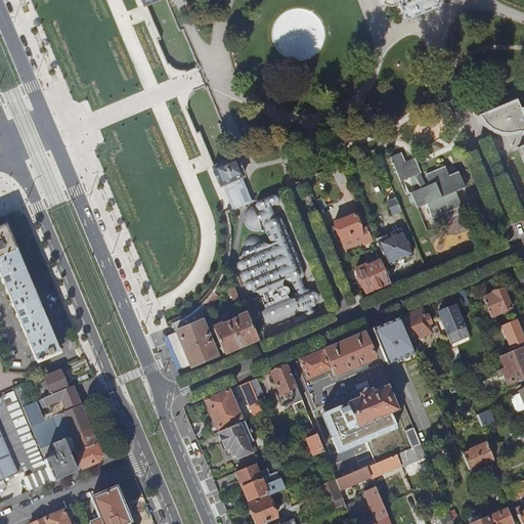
[(393,0),(395,4),(398,3),(405,18),(437,5),(438,0),(393,0)]
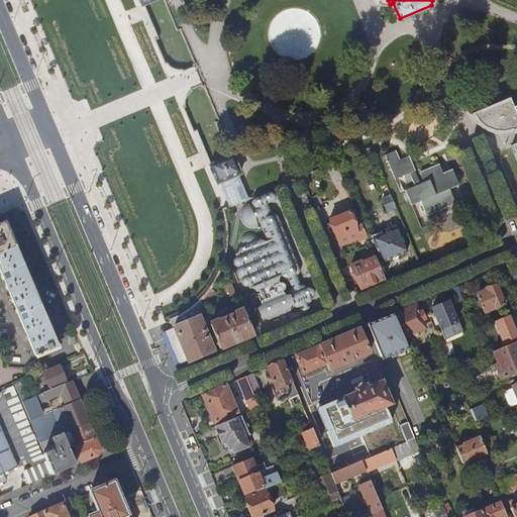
[(516,107),(513,109),(509,100),(472,116),(473,116),(474,119),(476,122),(477,124),(481,127),(484,130),(487,131),(490,133),(495,134),(500,134),(503,134),(507,134),(512,132),(513,133),(515,132),(516,137),(516,144),(512,147),(516,160),(516,107)]
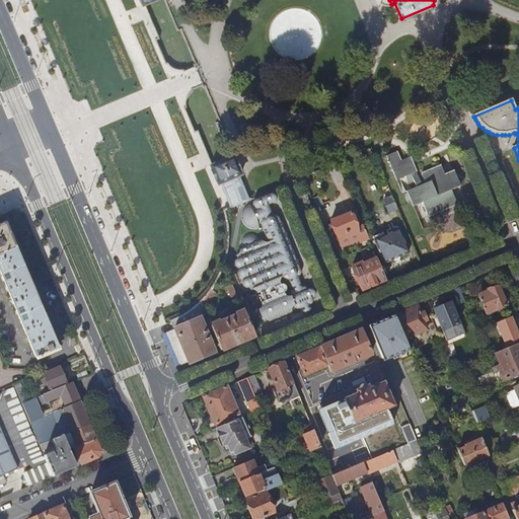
[(405,176),(411,190),(405,192),(413,207),(423,203),(429,217),(457,206),(451,191),(468,182),(462,167),(444,174),(440,165),(421,174),(425,183),(422,186),(416,171),(416,170),(411,157),(400,161),(396,152),(386,156),(396,180),(405,176)]
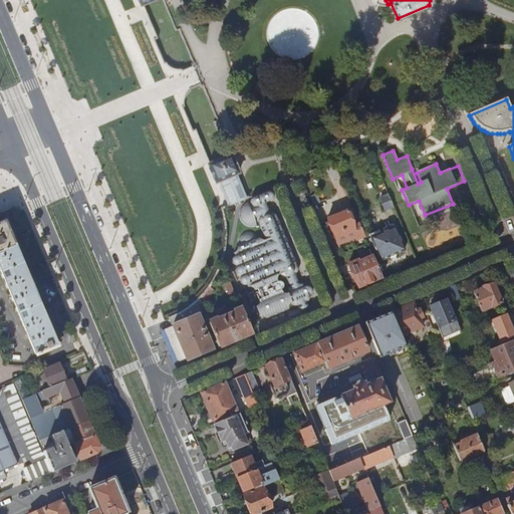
[(210,170),(214,181),(215,181),(217,184),(218,184),(228,207),(228,208),(247,199),(237,176),(239,175),(237,172),(238,171),(234,161),(233,161),(231,156),(229,157),(210,165),(209,166),(210,170)]
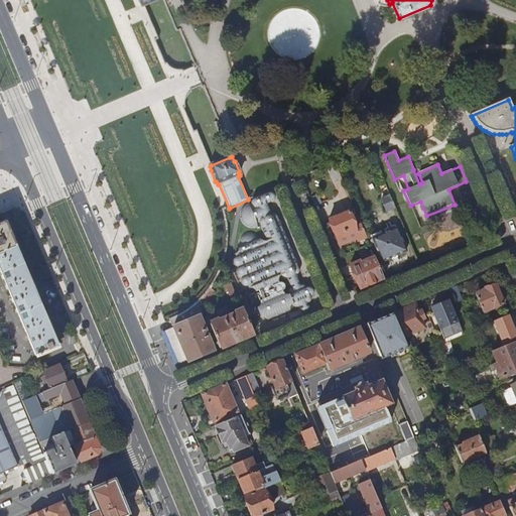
[(326,167),(333,183),(342,179),(335,163),(326,167)]
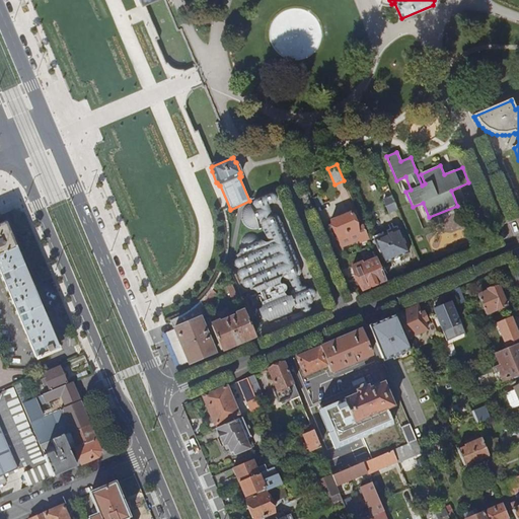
[(262,306),(262,308),(261,309),(260,310),(258,311),(262,320),(264,319),(266,320),(268,321),(269,323),(292,314),(291,311),(292,308),(294,307),(295,309),(297,310),(299,310),(301,310),(302,313),(311,309),(310,307),(312,304),(313,300),(314,299),(315,297),(316,294),(314,292),(313,291),(311,290),(309,290),(307,288),(305,288),(303,287),(302,288),(298,278),(300,277),(301,275),(302,273),(301,272),(280,218),(279,217),(277,216),(275,215),(274,216),(270,206),(275,204),(277,202),(278,199),(277,197),(276,196),(274,195),(271,194),(255,200),(254,201),(253,203),(252,205),(252,207),(250,208),(249,206),(247,207),(244,209),(242,213),(241,218),(241,221),(243,224),(244,226),(247,228),(249,230),(252,230),(255,231),(260,230),(258,227),(262,226),(269,243),(267,243),(265,243),(263,242),(262,240),(260,241),(256,237),(252,235),(248,235),(244,236),(242,239),(241,241),(240,245),(241,248),(238,249),(239,251),(238,254),(237,255),(236,256),(237,258),(234,261),(233,265),(234,267),(236,269),(238,269),(240,269),(241,270),(239,271),(238,272),(238,275),(238,277),(240,278),(241,279),(244,280),(245,279),(245,280),(243,281),(242,283),(242,284),(242,285),(243,288),(246,290),(249,289),(250,292),(252,292),(254,292),(255,293),(257,295),(260,294),(264,303),(262,304),(262,306)]
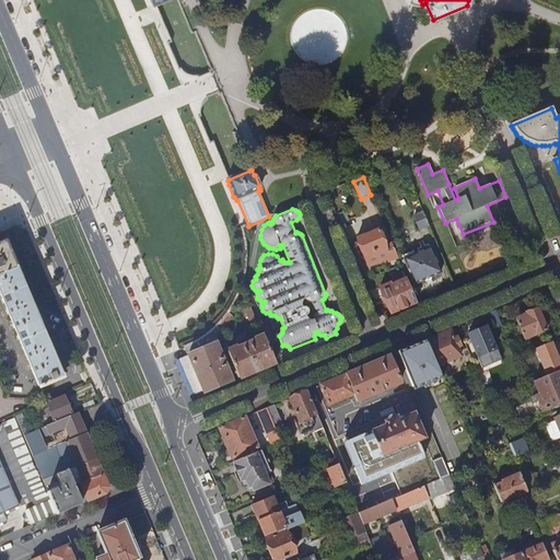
[(415,217),(420,231),(429,226),(423,213),(415,217)]
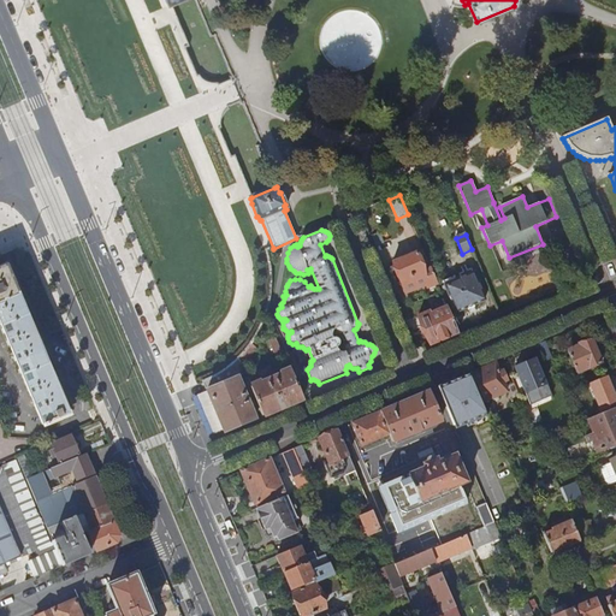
[(392,264),(406,295),(427,285),(430,289),(438,285),(431,268),(425,272),(422,268),(430,266),(424,250),(392,264)]
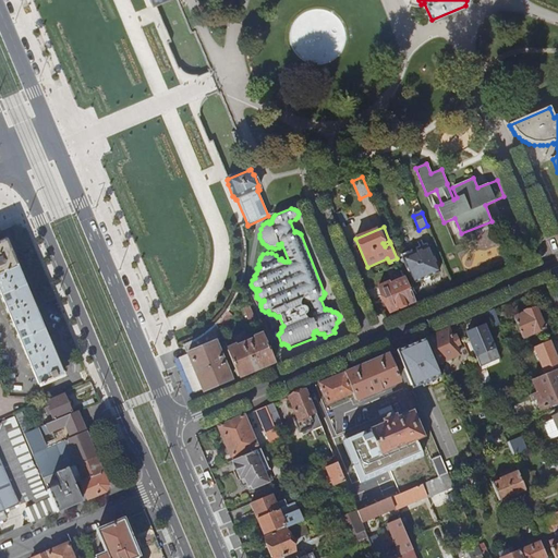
[(0,244),(0,294),(40,389),(44,387),(43,385),(61,377),(4,243),(0,244)]
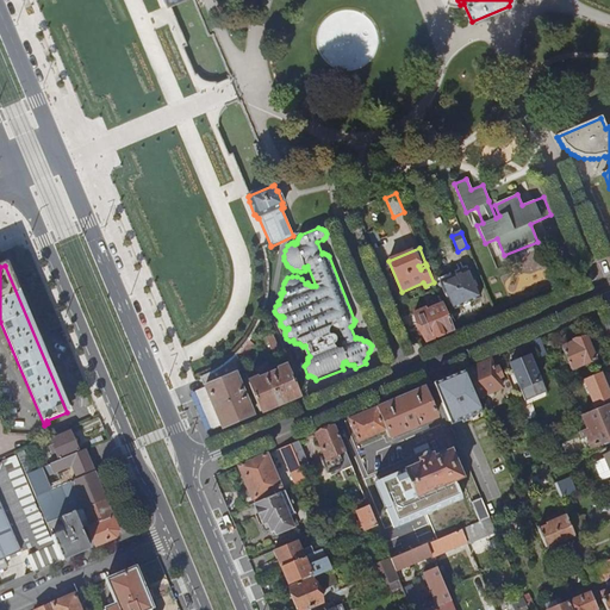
[(440,279),(453,310),(481,298),(467,267),(455,272),(458,277),(453,278),(450,274),(440,279)]
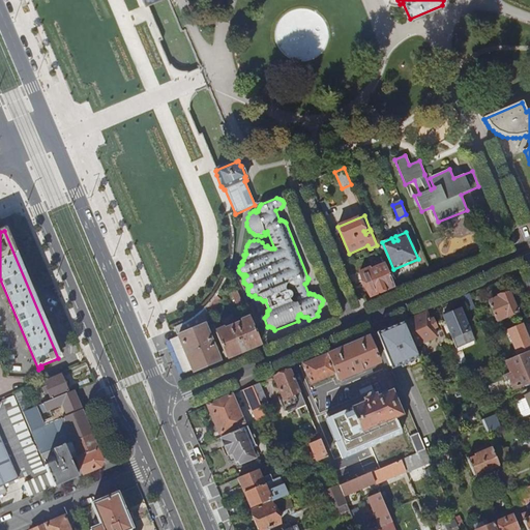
[(360,273),(370,298),(394,288),(385,265),(372,271),(371,269),(360,273)]
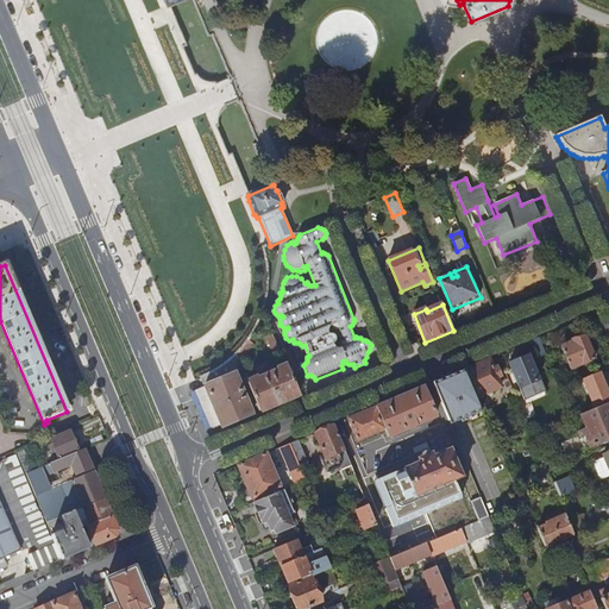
[(263,328),(275,356),(281,353),(269,326),(263,328)]
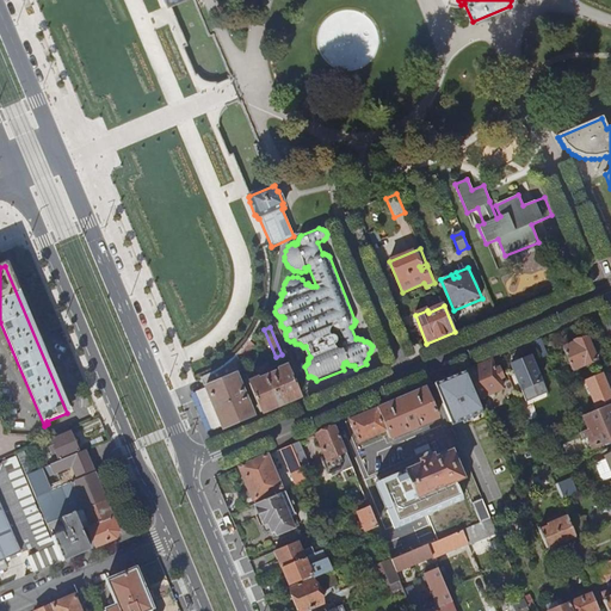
[(563,349),(572,371),(596,360),(586,337),(574,341),(575,344),(563,349)]
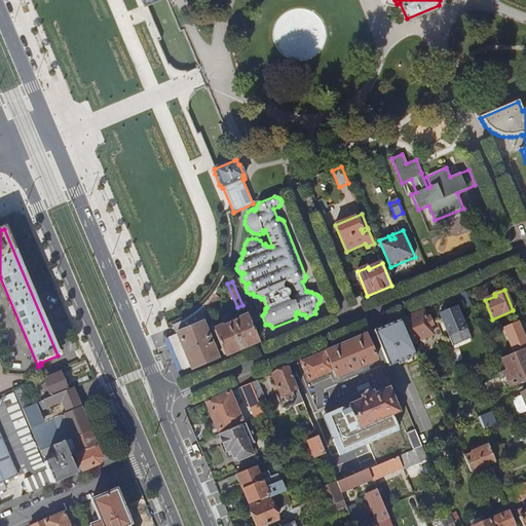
[(457,295),(463,309),(472,306),(465,292),(457,295)]
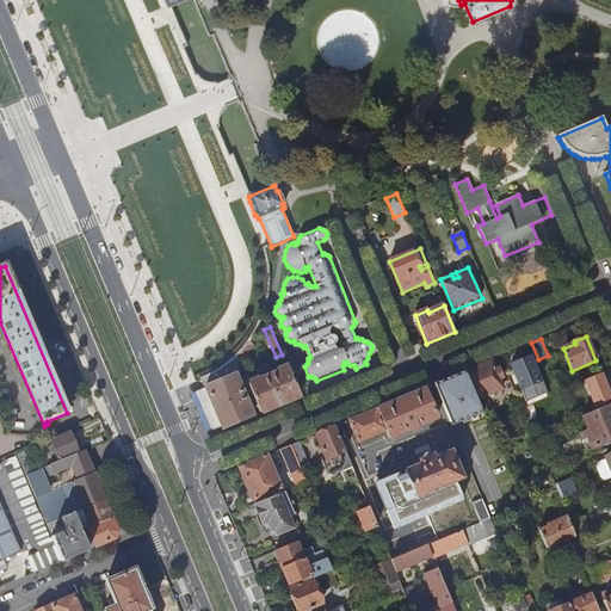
[(240,351),(236,356),(240,364),(254,347),(247,341),(245,345),(242,349),(240,351)]
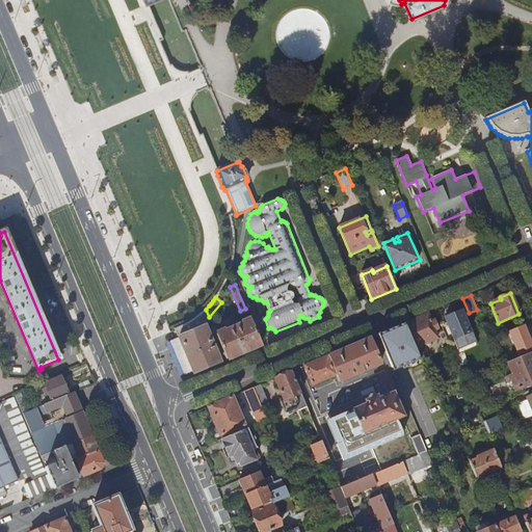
[(175,330),(194,374),(220,364),(205,327),(212,324),(209,317),(206,310),(203,313),(200,315),(195,318),(191,321),(188,323),(184,326),(179,328),(175,330)]
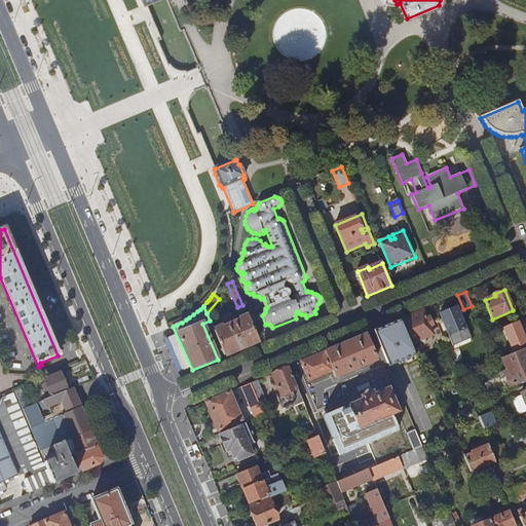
[(440,315),(449,336),(465,329),(456,308),(440,315)]
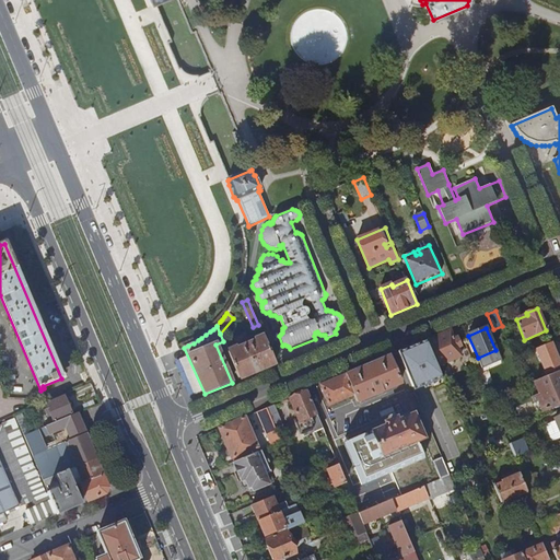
[(428,339),(436,359),(439,365),(462,357),(457,348),(461,347),(457,338),(454,339),(450,330),(428,339)]
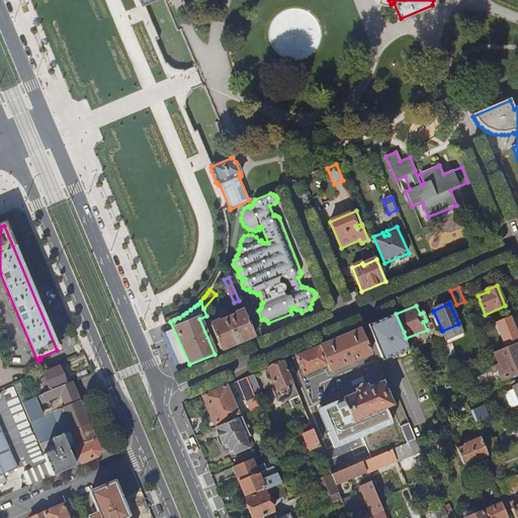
[(211,326),(222,351),(231,347),(254,337),(244,313),(235,316),(236,318),(228,321),(227,319),(230,318),(227,311),(216,316),(219,323),(211,326)]
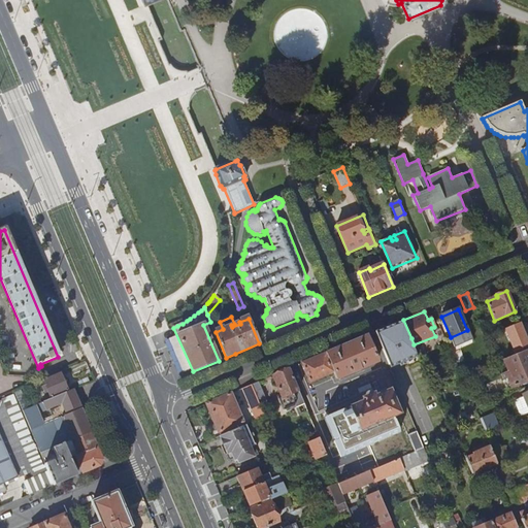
[(386,328),(375,332),(389,365),(398,362),(399,364),(418,357),(413,345),(414,344),(411,338),(403,320),(386,328)]
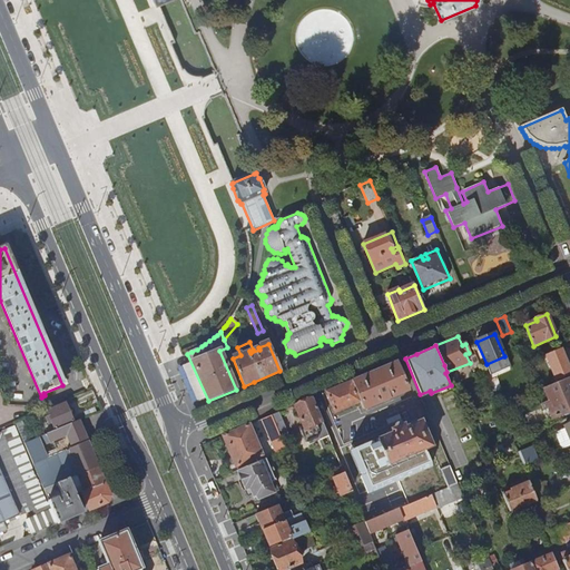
[(352,381),(361,402),(363,409),(408,390),(396,362),(373,372),(352,381)]
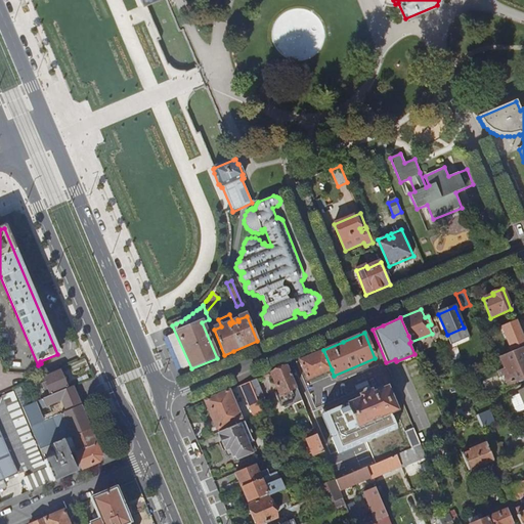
[(487,347),(493,360),(500,357),(494,344),(487,347)]
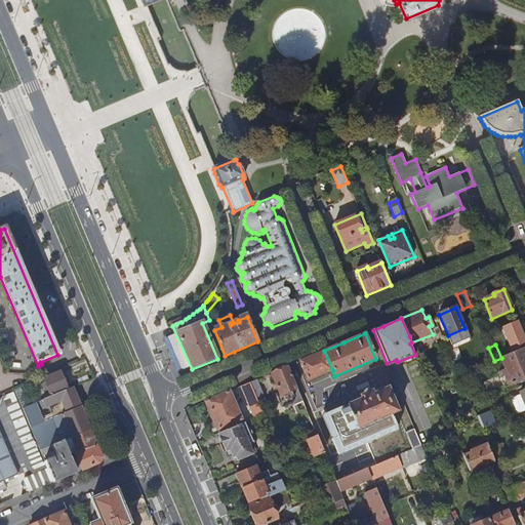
[(501,365),(506,375),(505,376),(509,386),(524,378),(524,348),(501,358),(503,364),(501,365)]
